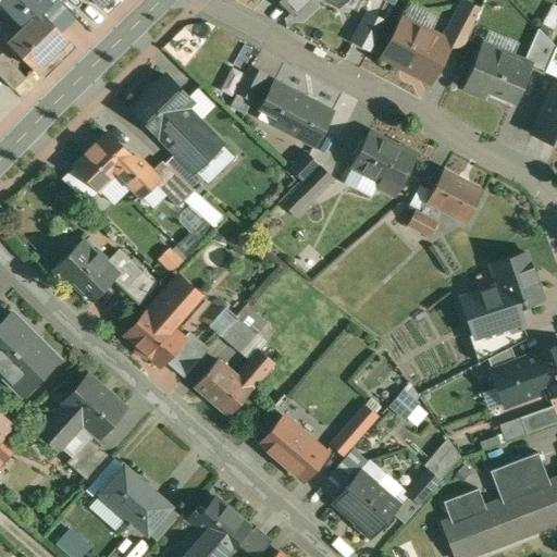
[(53,0),(0,0),(25,27),(42,11),(53,0)]
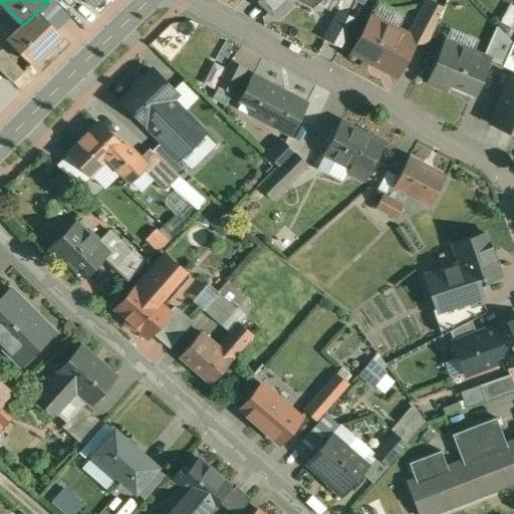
[(260,0),(271,11),(282,0),(260,0)]
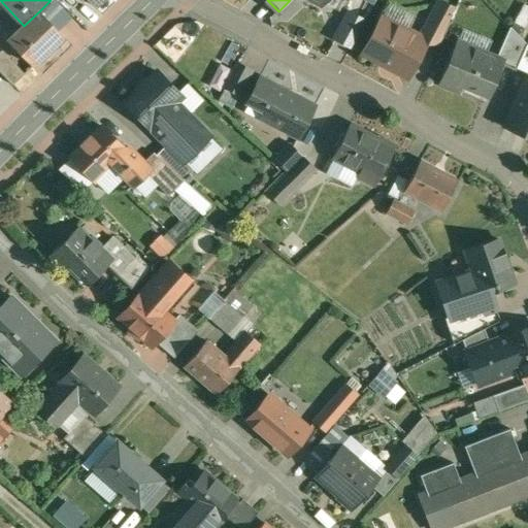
[(440,1),(423,33),(441,43),(455,8),(440,1)]
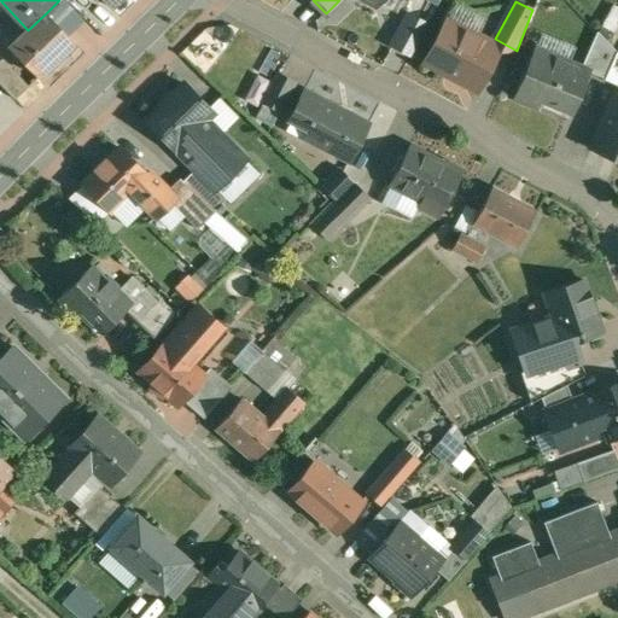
[(28,30),(11,47),(40,76),(75,42),(47,12),(28,30)]
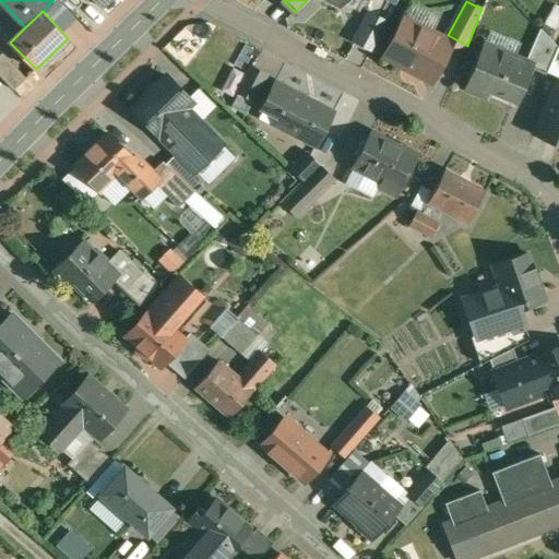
[(453,44),(405,18),(385,55),(433,81),(453,44)]
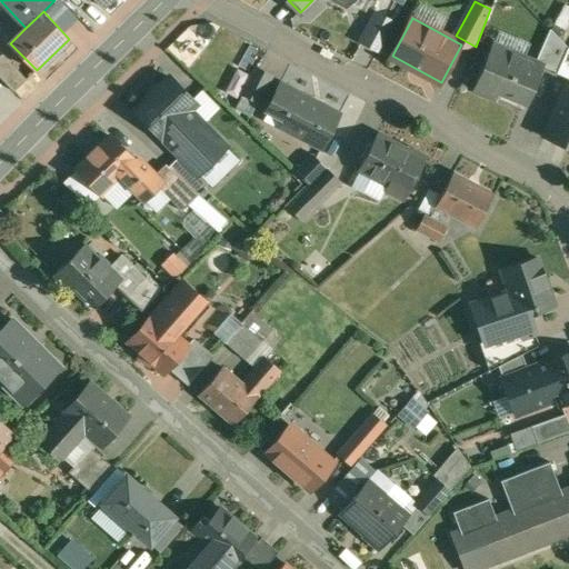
[(555,32),(542,60),(559,68),(568,47),(555,32)]
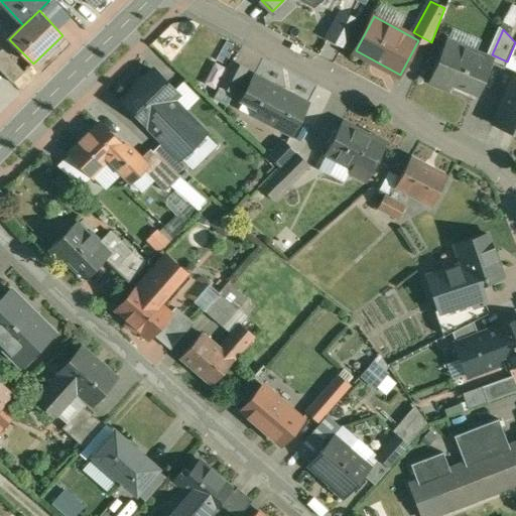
[(492,59),(448,40),(431,81),(449,89),(453,83),(478,94),(492,59)]
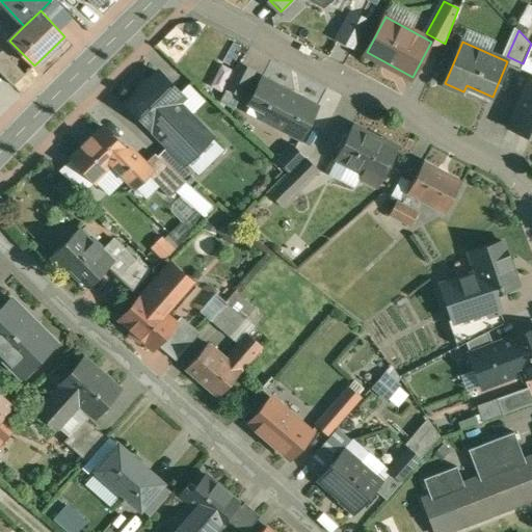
[(531,44),(523,63),(521,69),(531,73),(531,44)]
